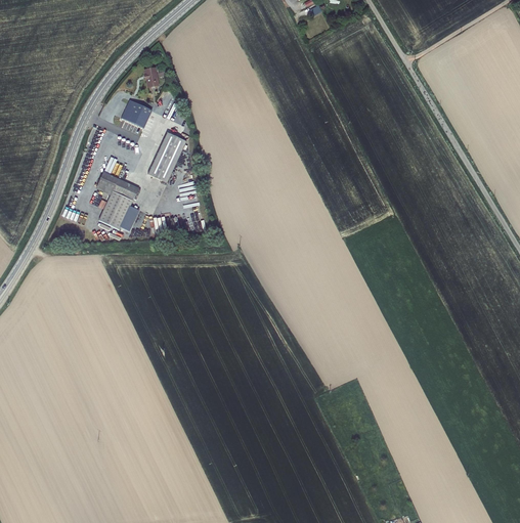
[(314,4),(306,9),(310,15),(317,10),(314,4)]
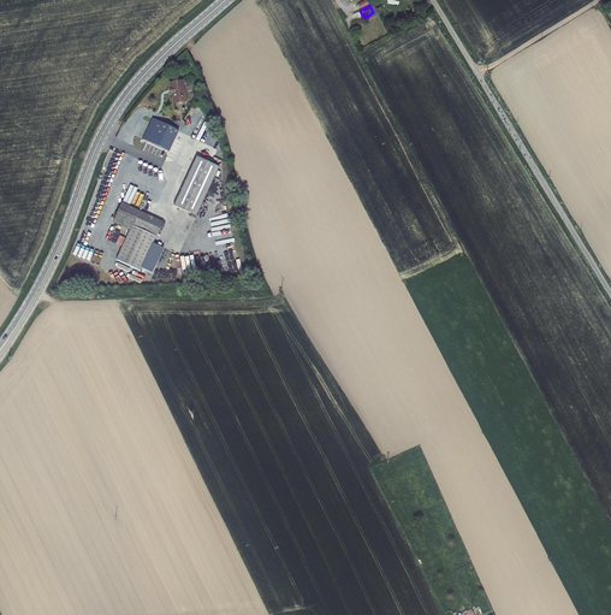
[(182,78),(170,81),(173,98),(185,95),(182,78)]
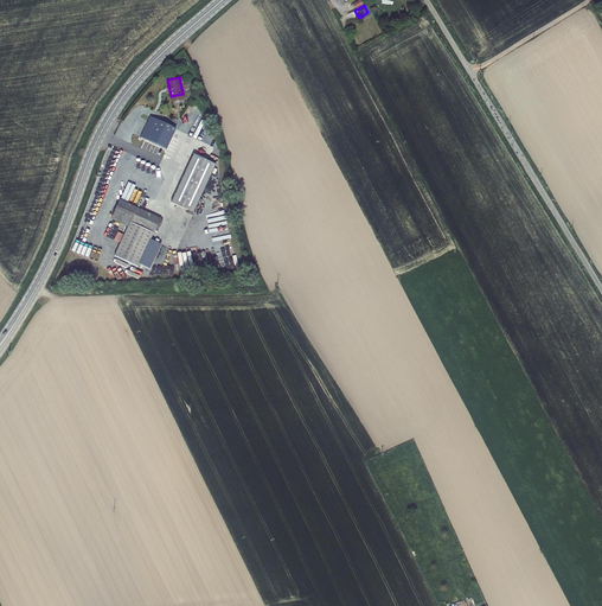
[(149,115),(140,135),(165,147),(174,127),(149,115)]
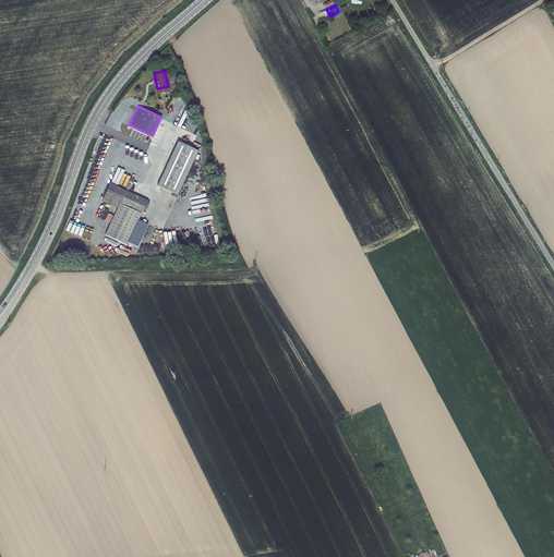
[(156,184),(177,194),(197,149),(177,140),(156,184)]
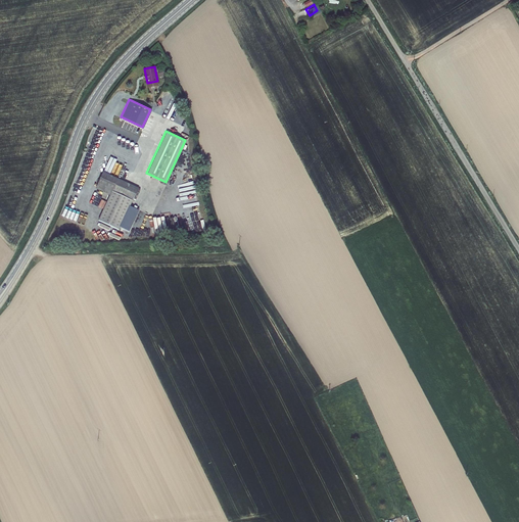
[(111,189),(98,219),(118,228),(119,226),(129,204),(132,198),(132,199),(138,187),(102,171),(97,183),(111,189)]
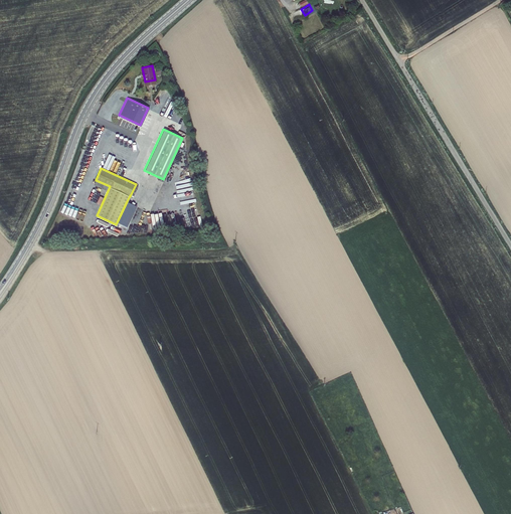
[(136,205),(127,201),(117,222),(126,226),(136,205)]
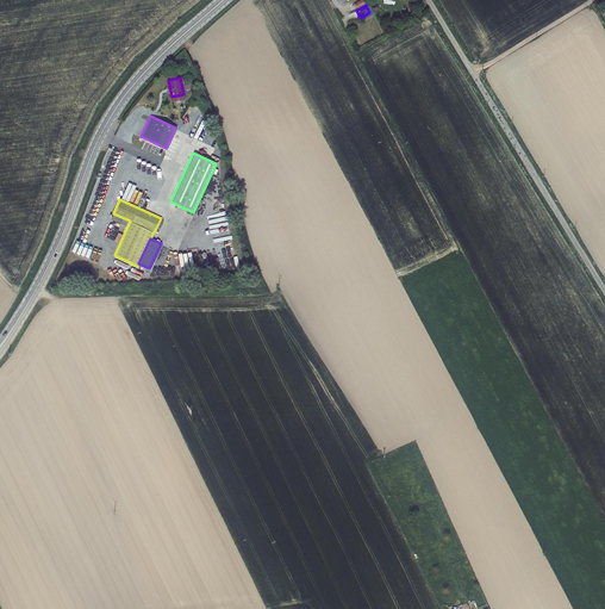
All buildings are outlined.
